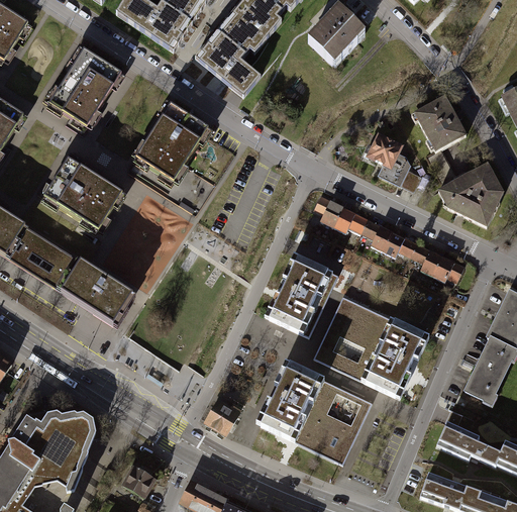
[(189,17),(164,0),(161,0),(158,6),(148,0),(123,0),(116,10),(170,45),(174,38),(177,41),(183,32),(180,30),(189,17)]
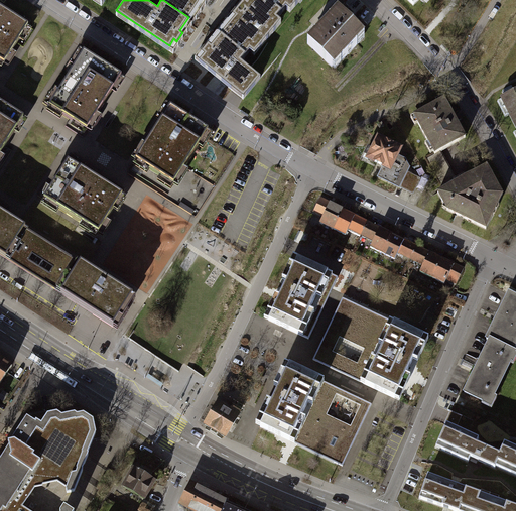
[(163,0),(188,17),(200,0),(204,0),(163,0)]
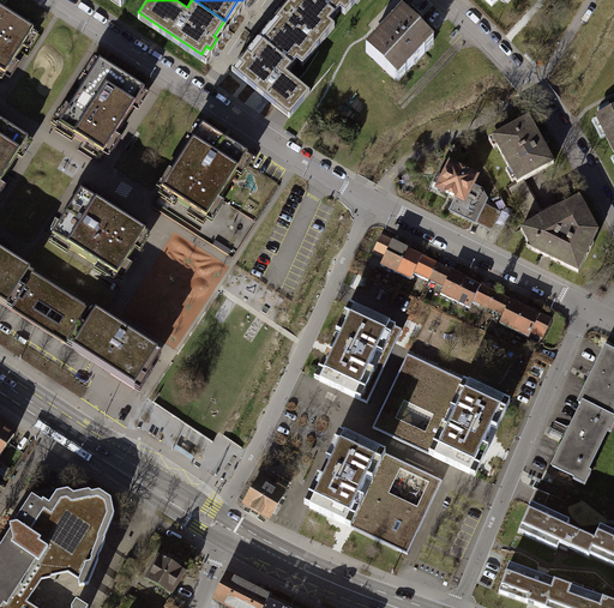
[(264,37),(293,61),(298,56),(302,60),(335,22),(330,17),(336,10),(324,0),(294,0),(288,0),(277,14),(281,17),(264,37)]
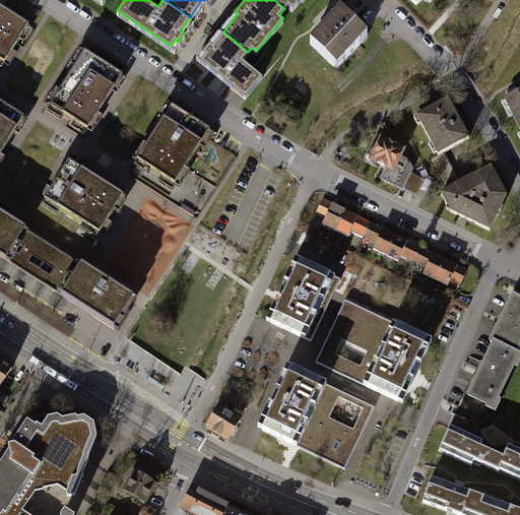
[(274,0),(284,8),(288,4),(293,7),(299,0),(274,0)]
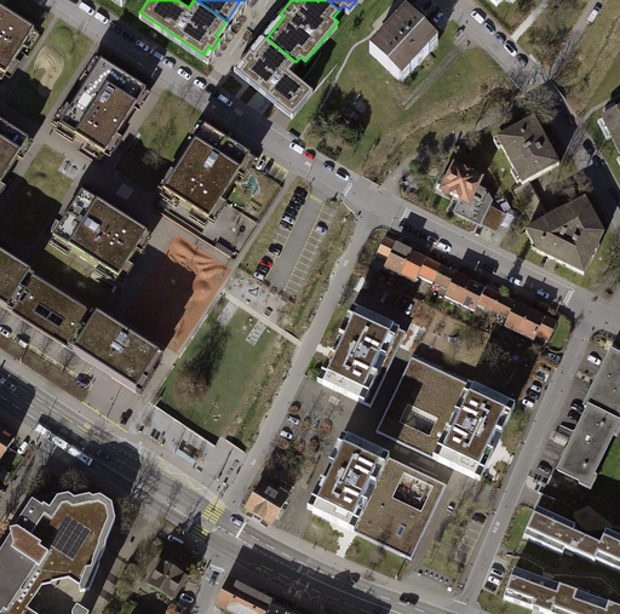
[(0,66),(5,69),(33,24),(0,4),(0,66)]
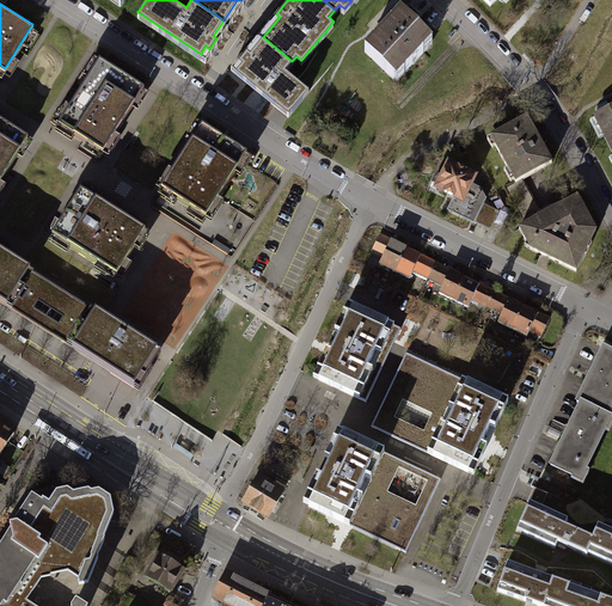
[(380,31),(366,46),(393,73),(401,66),(404,68),(426,47),(422,43),(429,36),(402,10),(386,24),(381,19),(375,26),(380,31)]
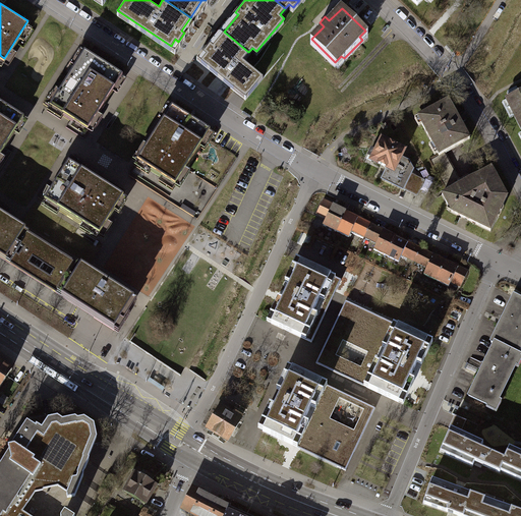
[(243,88),(249,93),(264,75),(243,58),(248,52),(224,32),(214,44),(211,42),(204,50),(207,52),(201,59),(233,86),(236,81),(243,88)]
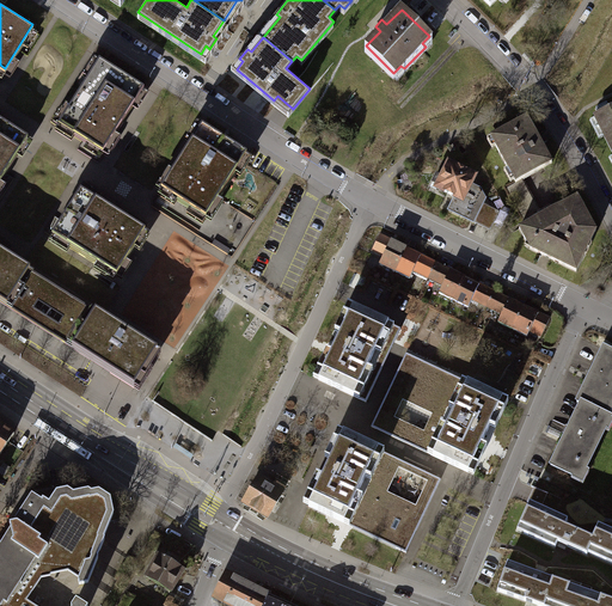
[(98,56),(57,121),(103,148),(144,84),(98,56)]
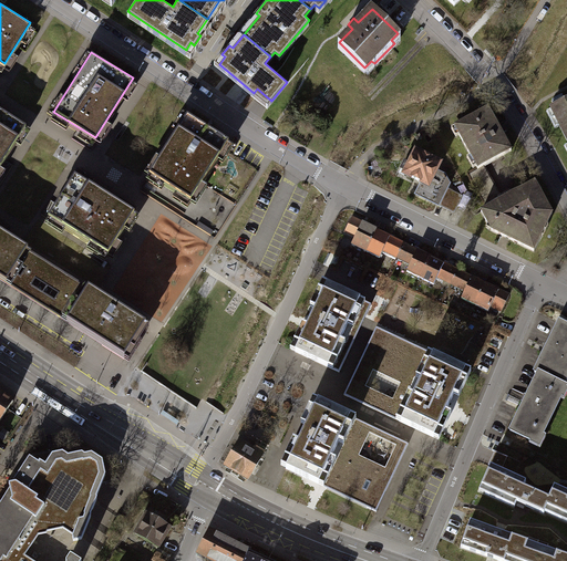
[(566,93),(550,102),(566,133),(566,93)]
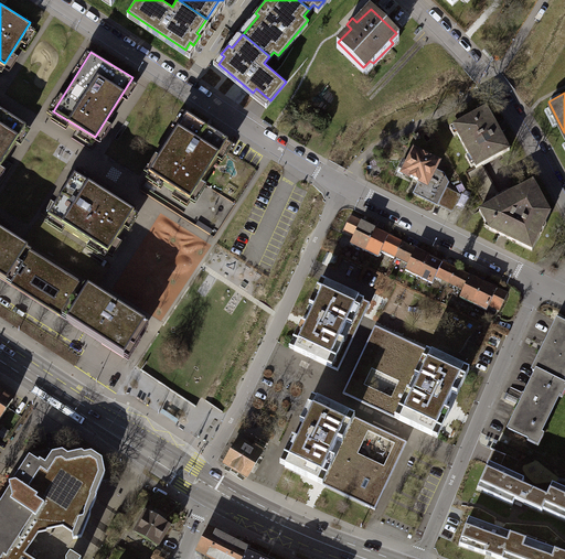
[(486,103),(452,121),(475,163),(481,160),(509,144),(486,103)]
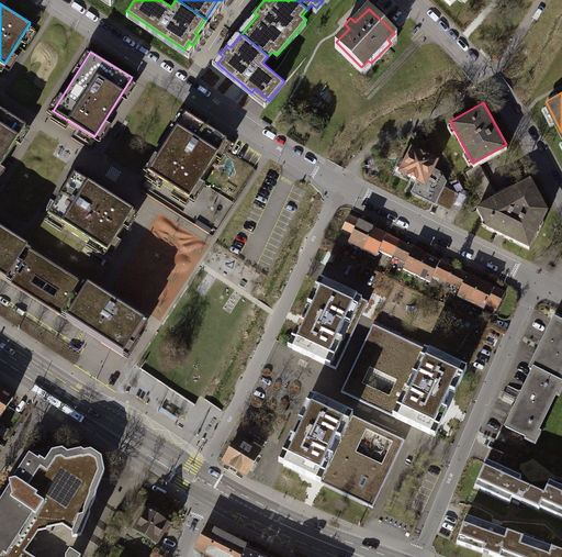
[(0,107),(0,160),(25,123),(0,107)]
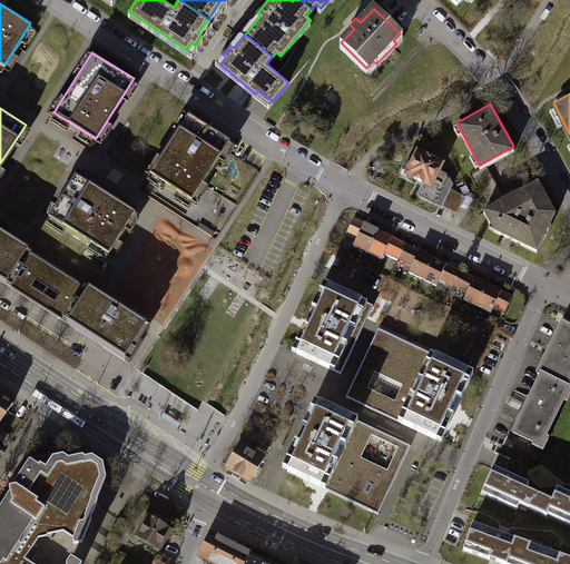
[(188,112),(149,174),(193,199),(225,146),(229,138),(223,134),(188,112)]
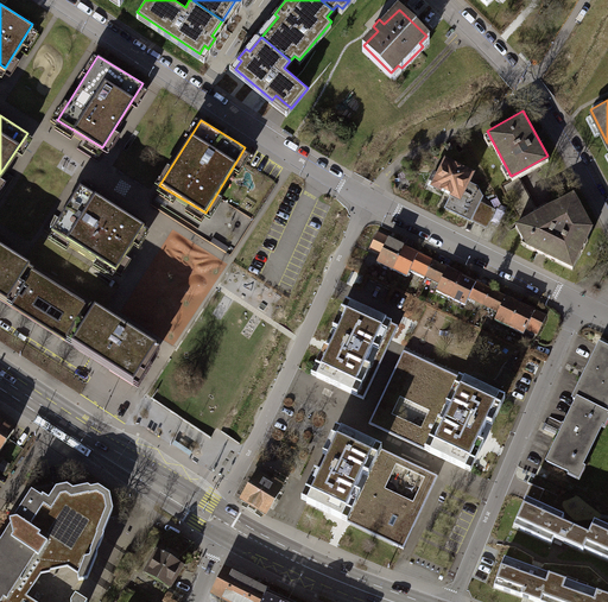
[(435,179),(435,181),(454,190),(448,202),(469,213),(480,191),(475,183),(467,178),(472,169),(445,157),(439,170),(434,168),(429,176),(435,179)]
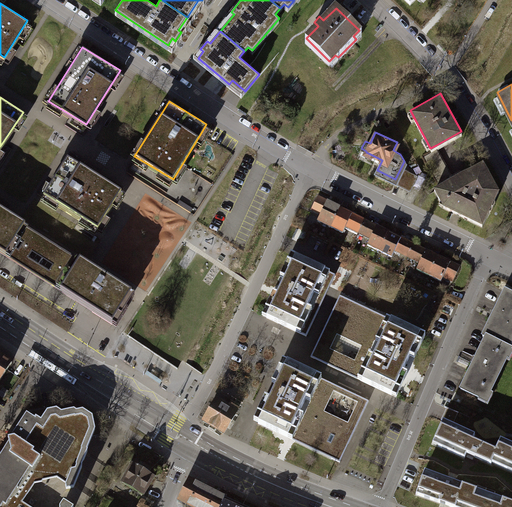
[(443,157),(436,145),(430,148),(423,151),(430,164),(443,157)]
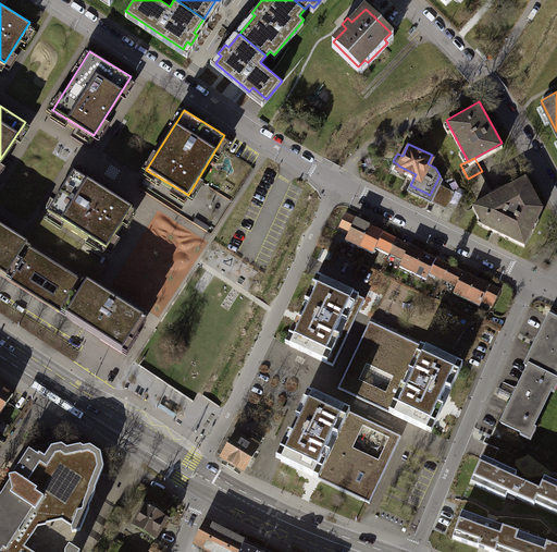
[(47,210),(106,247),(132,207),(73,170),(47,210)]
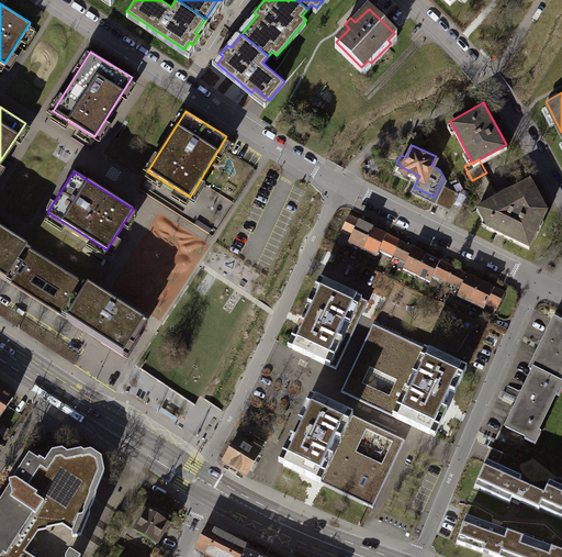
[(497,193),(486,173),(472,180),(484,201),(497,193)]
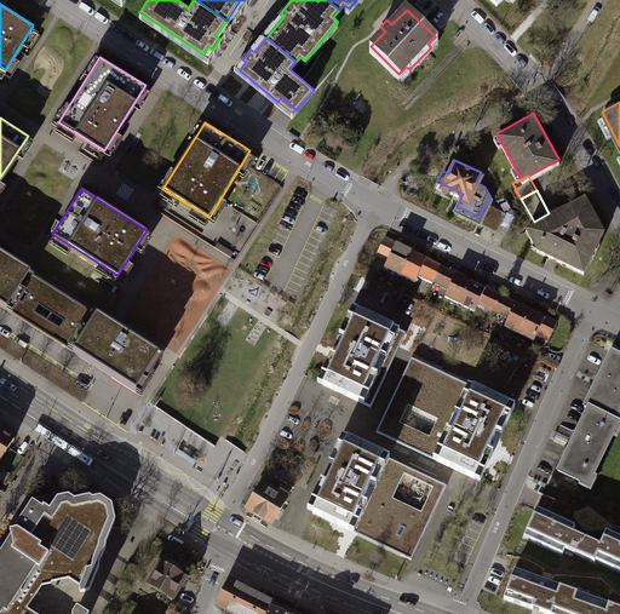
[(534,222),(527,225),(535,245),(583,269),(603,227),(585,194),(549,213),(534,222)]
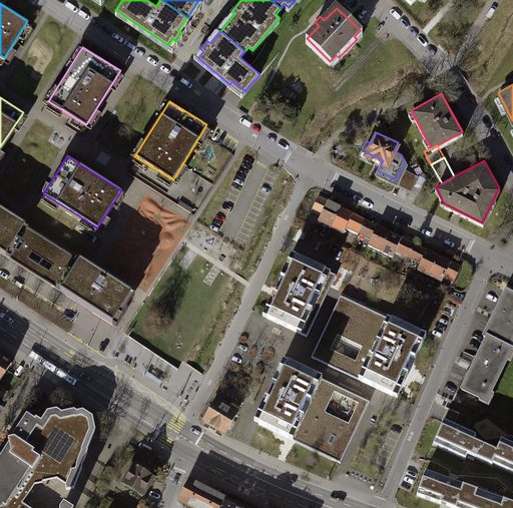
[(416,171),(405,166),(398,180),(409,185),(416,171)]
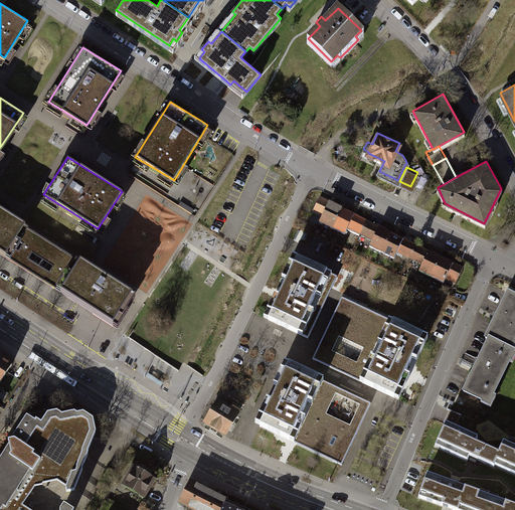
[(320,218),(333,224),(342,204),(321,193),(314,207),(324,211),(320,218)]
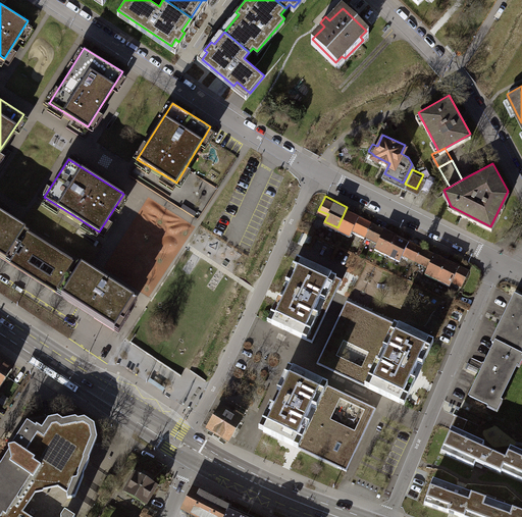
[(372,219),(347,207),(337,227),(351,234),(354,226),(366,233),(372,219)]
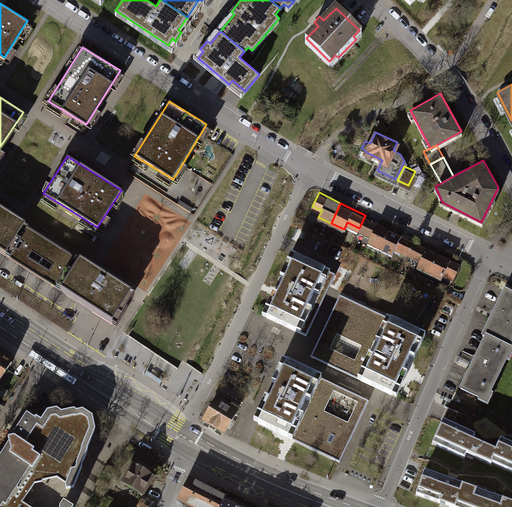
[(0,246),(35,268),(53,239),(14,214),(0,205),(0,246)]
